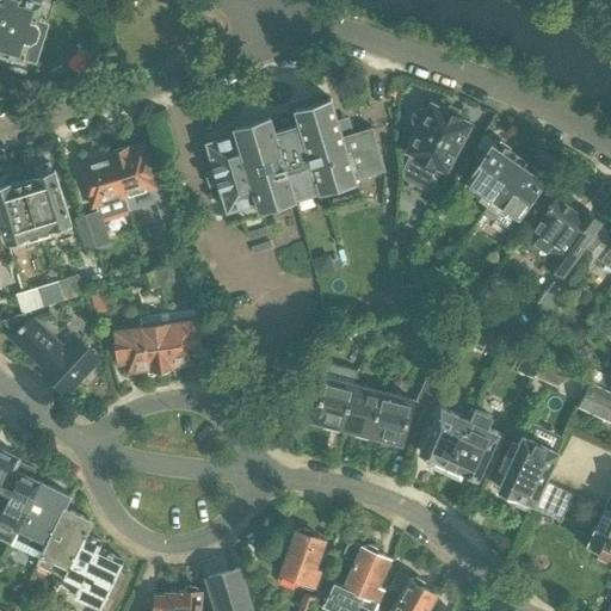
[(0,0),(0,51),(24,60),(30,39),(42,44),(47,29),(39,26),(37,20),(43,1),(41,0),(0,0)]
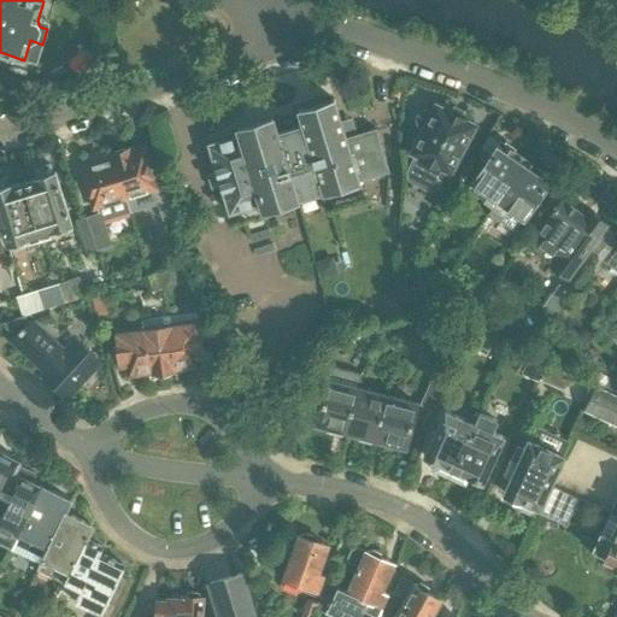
[(277,131),(288,166),(286,168),(298,203),(301,201),(300,200),(322,193),(323,195),(362,183),(360,181),(389,172),(376,129),(357,135),(354,125),(344,129),(334,99),(299,110),(303,124),(277,131)]
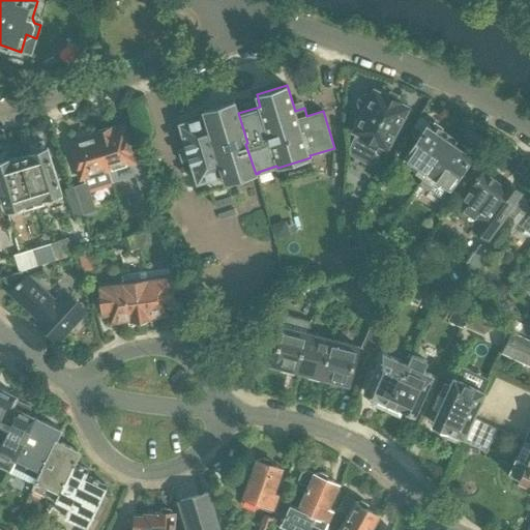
[(361,109),(364,111),(354,130),(387,147),(408,107),(375,90),(372,94),(369,93),(365,92),(362,93),(359,96),(357,99),(357,102),(358,107),(361,109)]
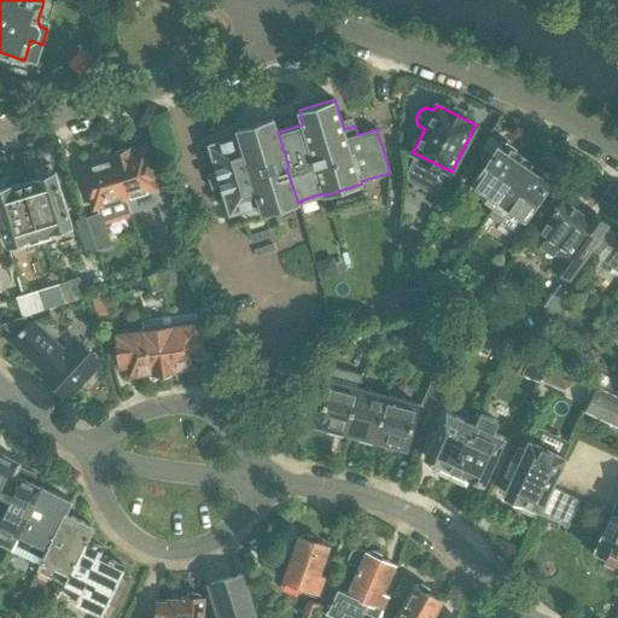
[(240,135),(208,144),(229,215),(260,207),(262,214),(298,203),(286,168),(289,167),(278,132),(274,117),(238,128),(240,135)]
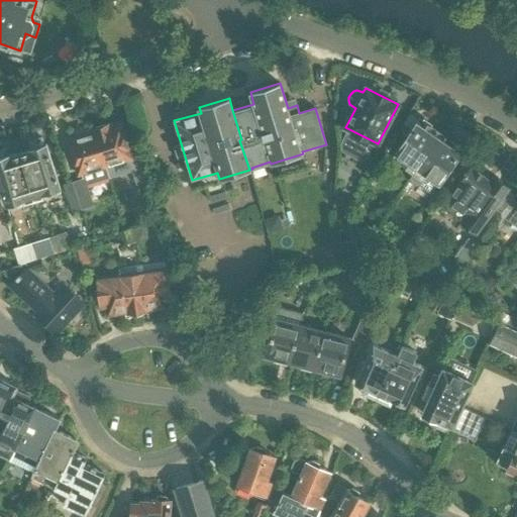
[(405,168),(414,174),(440,133),(418,118),(395,153),(408,163),(405,168)]
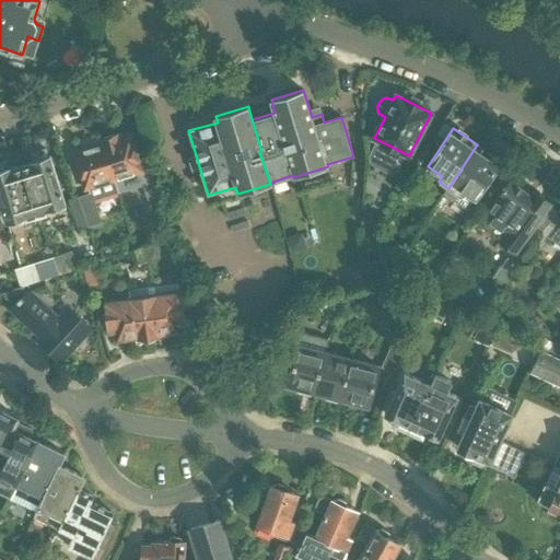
[(128,135),(103,142),(115,183),(118,191),(146,184),(131,136),(128,135)]
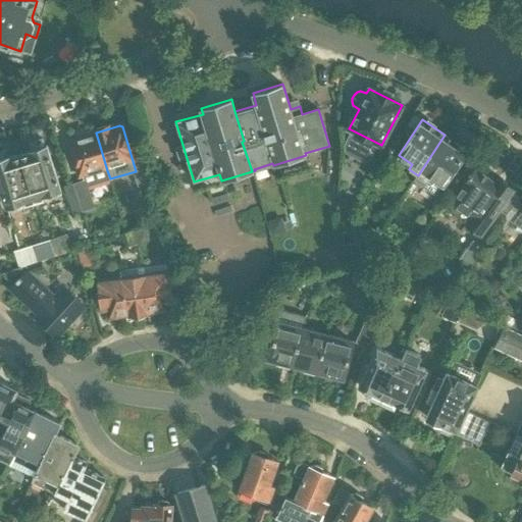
[(83,178),(84,179),(73,184),(82,211),(95,207),(89,187),(110,179),(110,178),(107,170),(96,133),(69,141),(81,178),(83,178)]
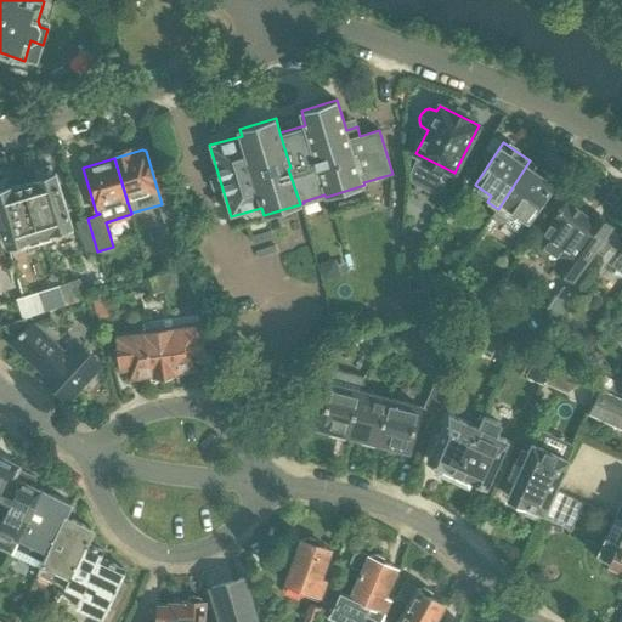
[(530,160),(498,209),(493,216),(519,233),(557,179),(530,160)]
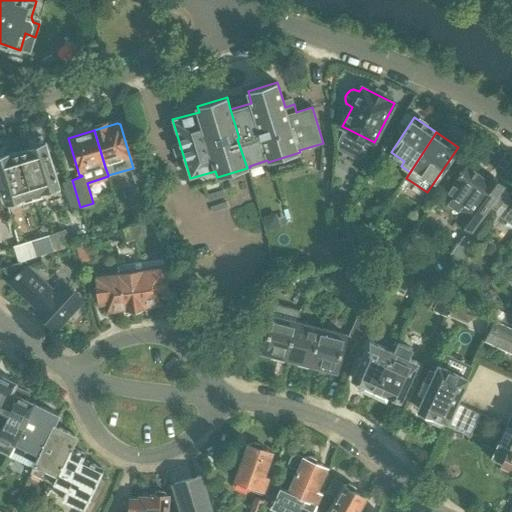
[(46,142),(19,151),(34,198),(34,199),(45,195),(43,192),(60,187),(46,142)]
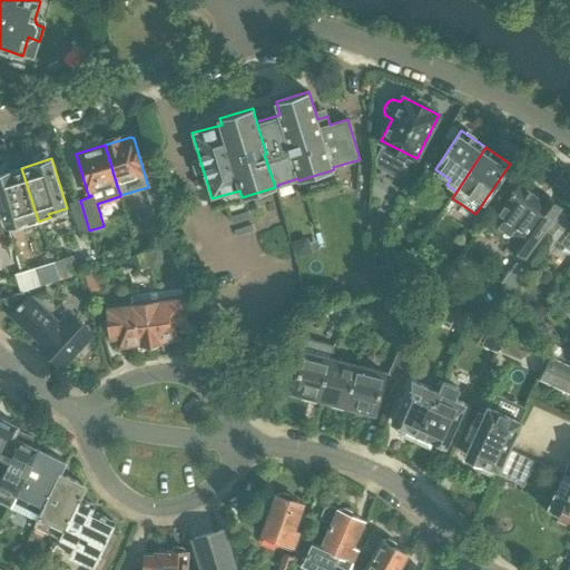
[(0,209),(6,227),(26,222),(27,225),(38,222),(38,220),(21,168),(0,174),(0,209)]
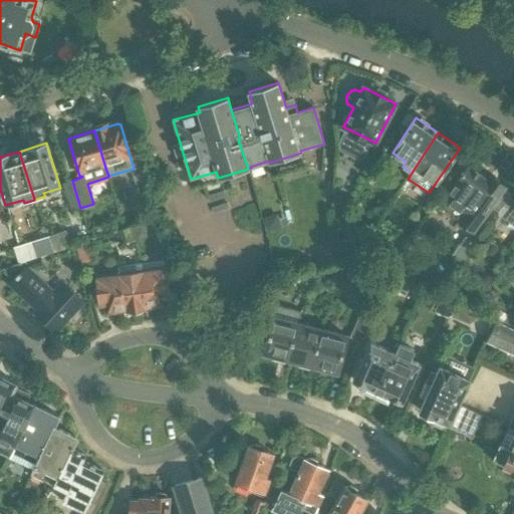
[(492,207),(505,190),(506,188),(491,177),(488,180),(469,167),(463,175),(464,175),(441,206),(460,220),(459,221),(474,232),(492,207)]
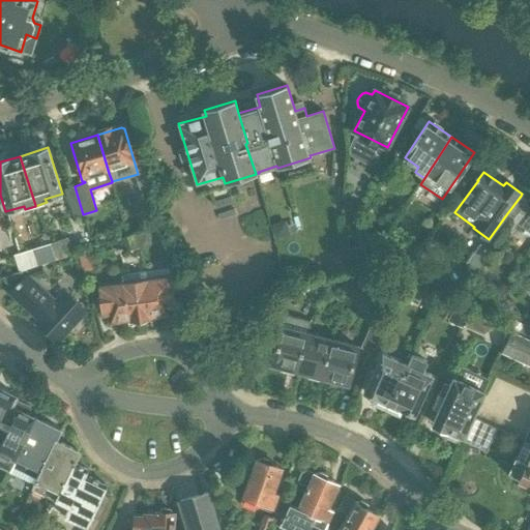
[(528,201),(521,196),(507,213),(516,218),(519,213),(525,204),(528,201)]
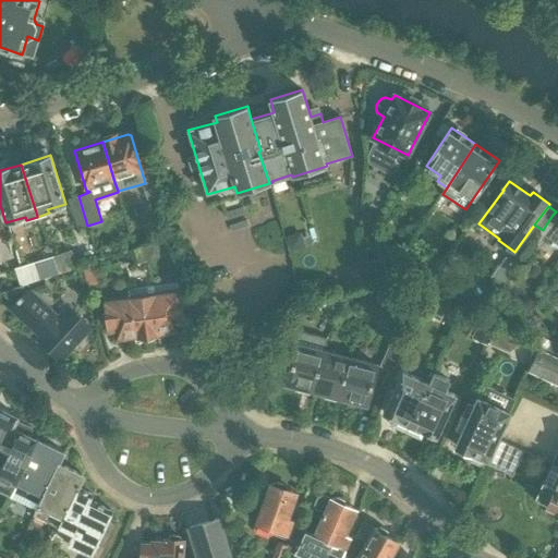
[(546,225),(554,230),(548,238),(557,245),(557,218),(553,215),(546,225)]
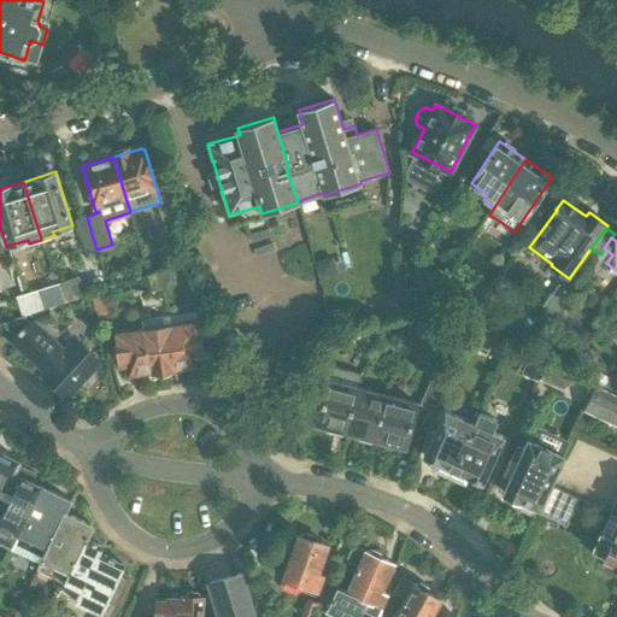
[(177,285),(174,268),(157,272),(162,289),(177,285)]
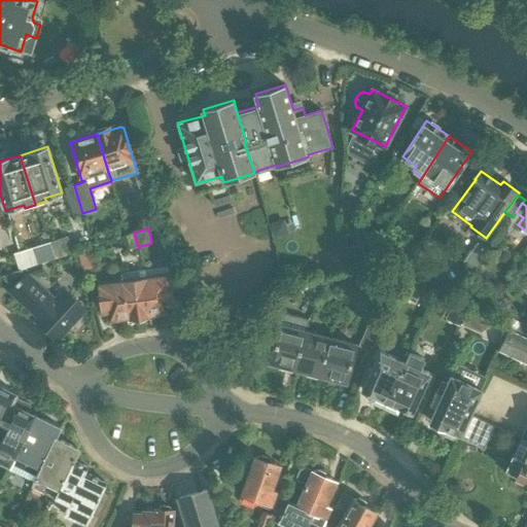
[(119,237),(123,251),(138,247),(134,233),(119,237)]
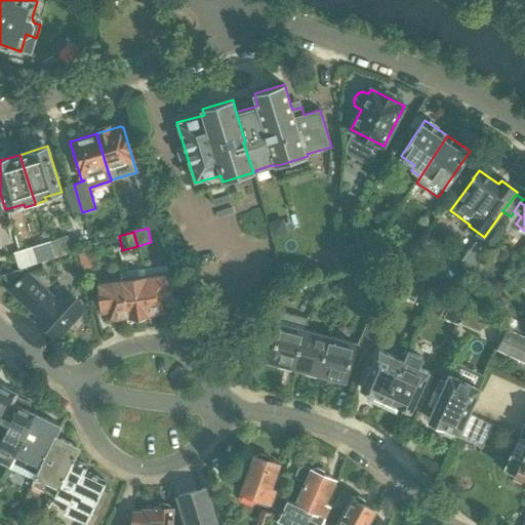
[(73,252),(68,235),(50,240),(55,257),(73,252)]
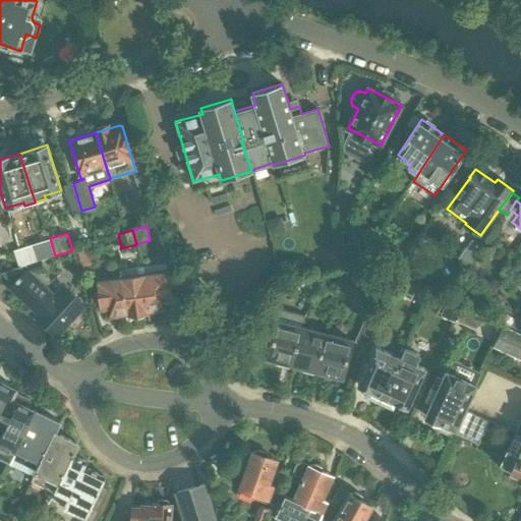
[(55,255),(50,238),(33,244),(38,263),(42,261),(55,255)]
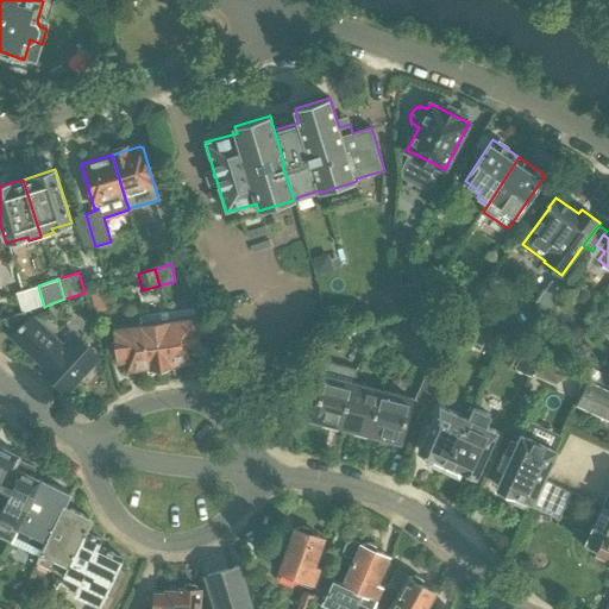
[(44,307),(38,286),(16,293),(23,313),(32,309),(33,309),(44,307)]
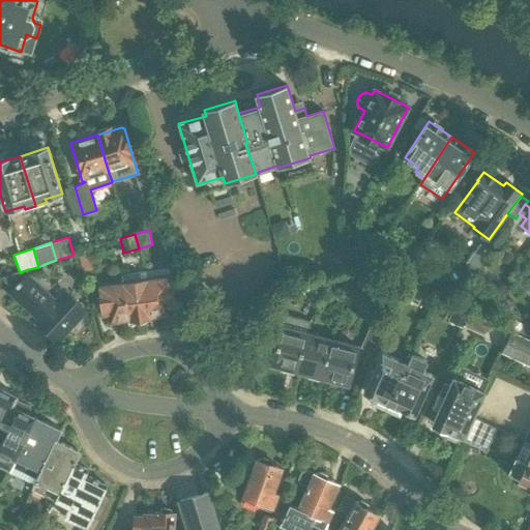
[(79,256),(83,272),(95,269),(90,252),(79,256)]
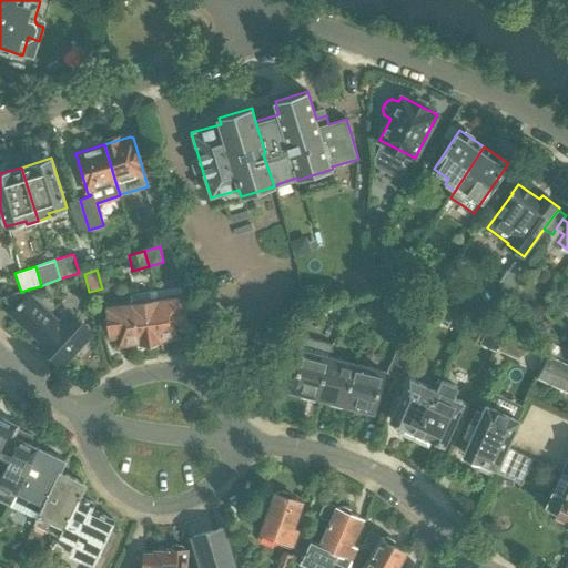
[(12,314),(43,343),(40,346),(62,366),(92,333),(68,311),(60,320),(36,297),(49,293),(46,284),(41,286),(31,288),(33,295),(31,293),(12,314)]
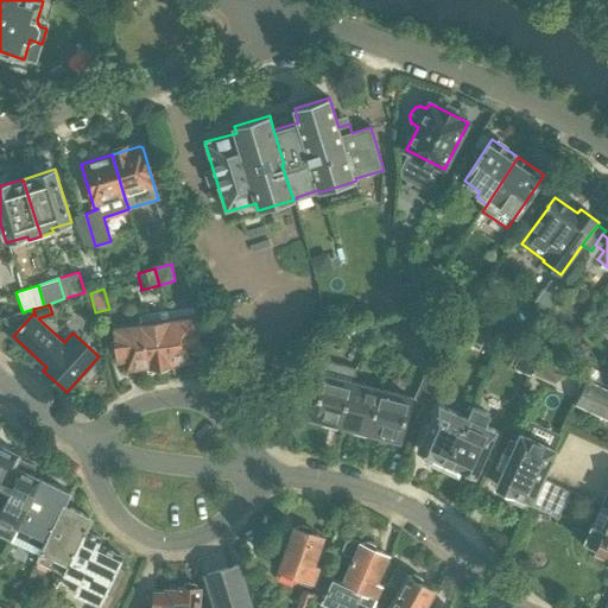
[(202,350),(197,314),(168,317),(175,363),(194,361),(192,352),(202,350)]
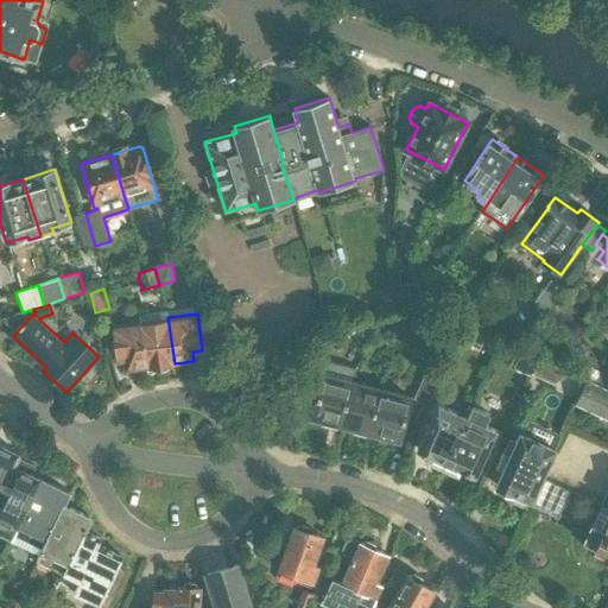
[(168,317),(143,321),(149,367),(175,363),(168,317)]
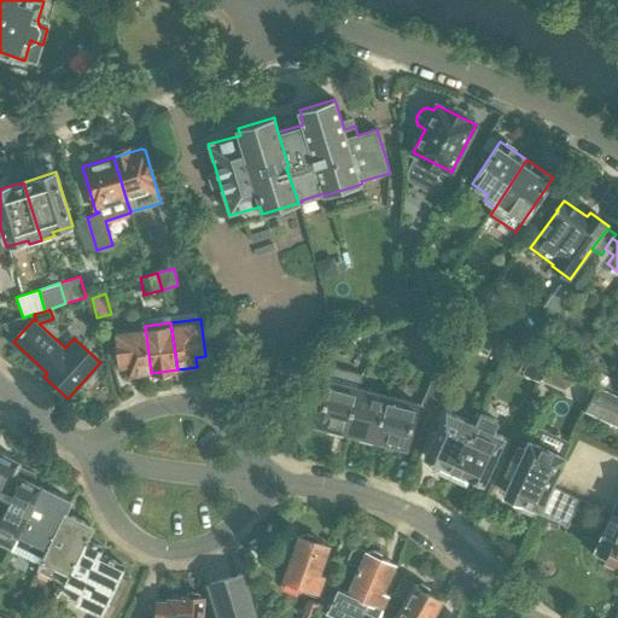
[(114,331),(118,368),(129,367),(130,377),(151,373),(145,326),(114,331)]
